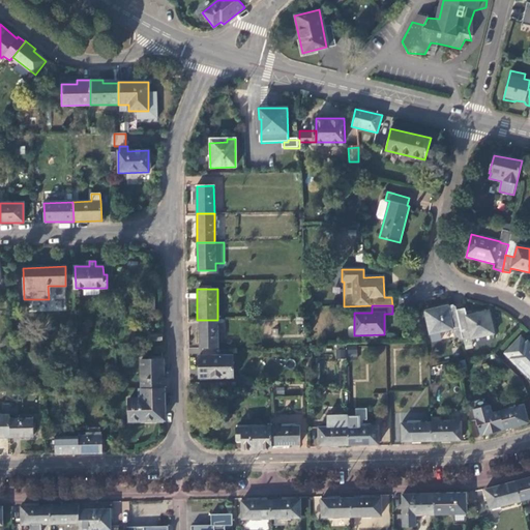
[(457,310),(457,307),(452,305),(424,312),(430,334),(453,329),(452,328),(461,326),(457,310)]
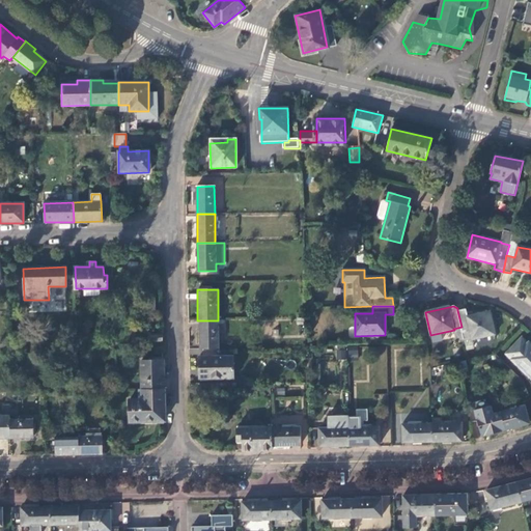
[(465,309),(457,310),(462,327),(463,332),(470,331),(472,340),(495,335),(490,312),(467,317),(465,309)]
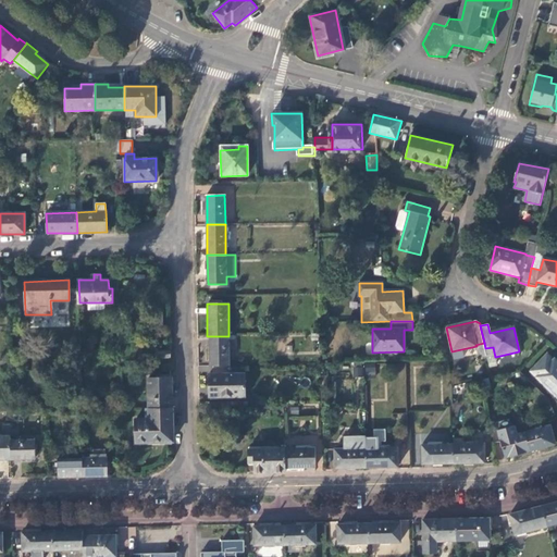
[(209,368),(229,367),(229,336),(209,336),(209,368)]
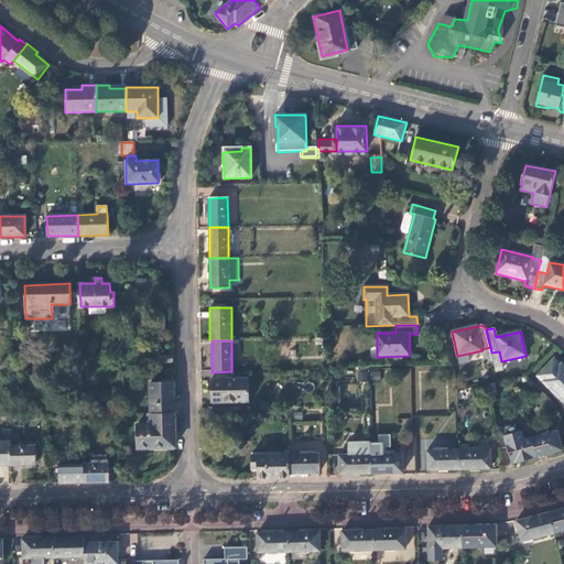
[(561,401),(563,397),(563,366),(562,365),(560,366),(553,359),(537,377),(561,401)]
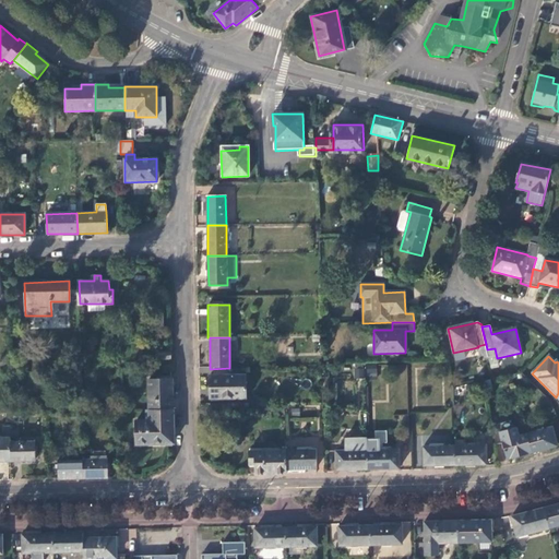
[(377,368),(367,367),(366,376),(376,377),(377,368)]
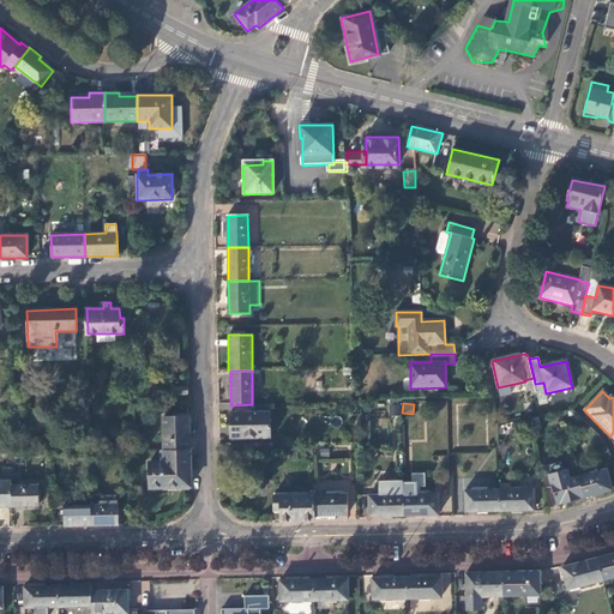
[(401,415),(399,404),(390,404),(390,415),(401,415)]
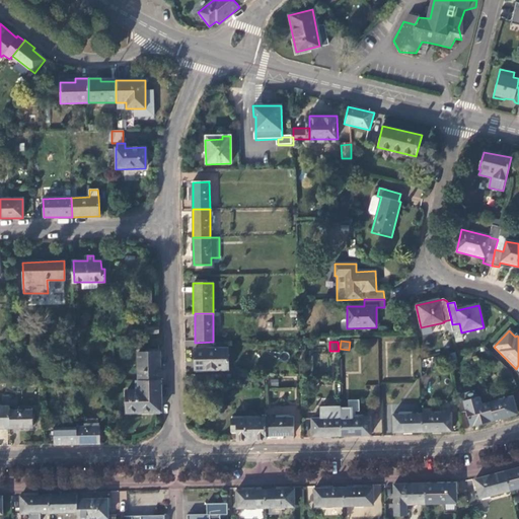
[(227,349),(194,349),(195,371),(227,371),(227,349)]
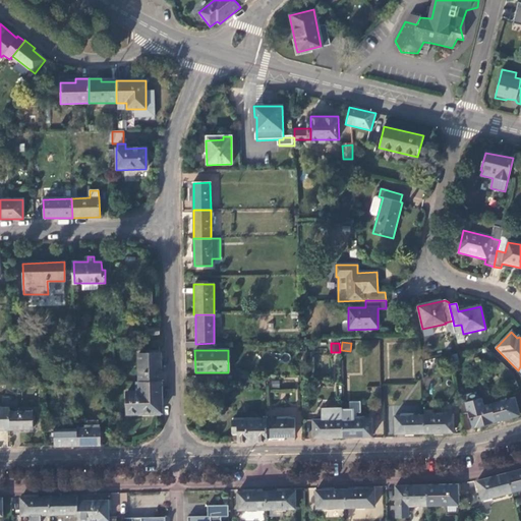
[(162,381),(161,354),(137,354),(138,382),(162,381)]
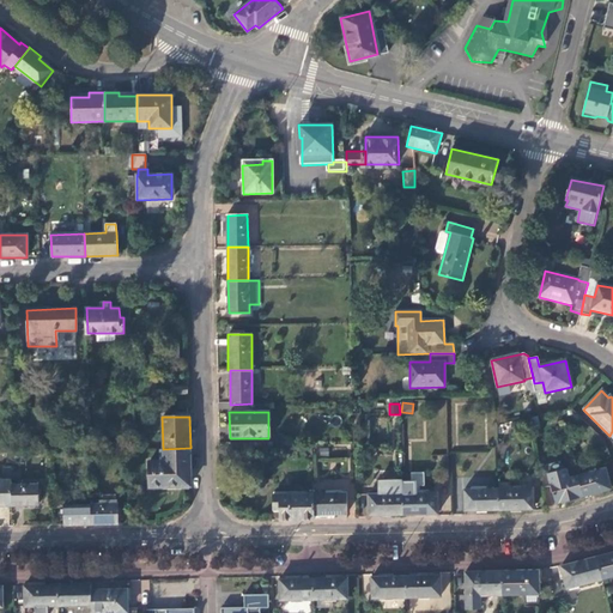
[(190,448),(163,449),(163,461),(149,462),(150,487),(190,486),(190,448)]
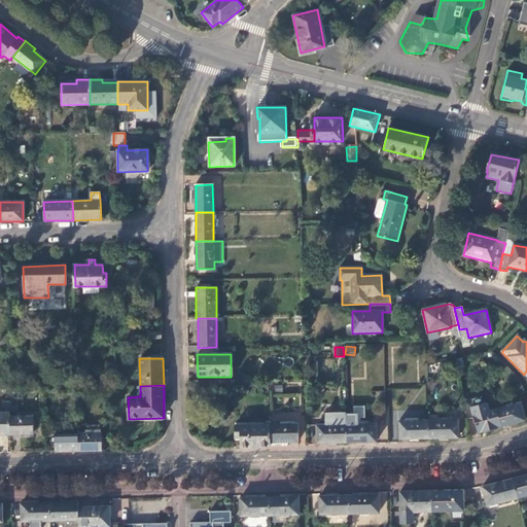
[(520,403),(496,410),(501,426),(525,420),(520,403)]
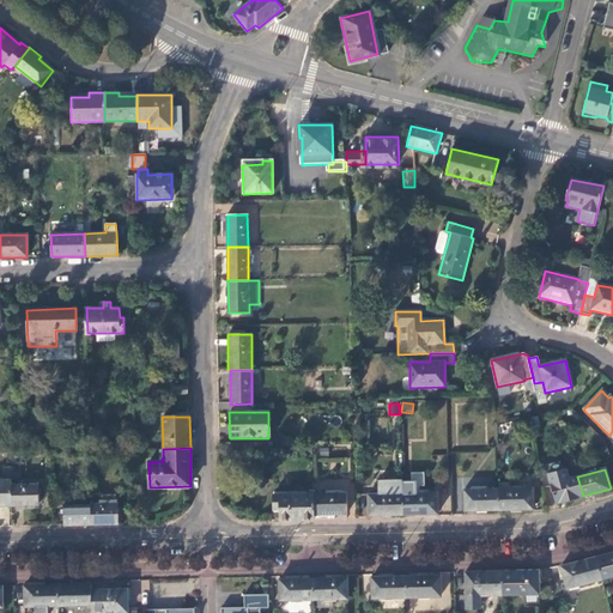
[(583,496),(577,477),(551,484),(556,503),(583,496)]
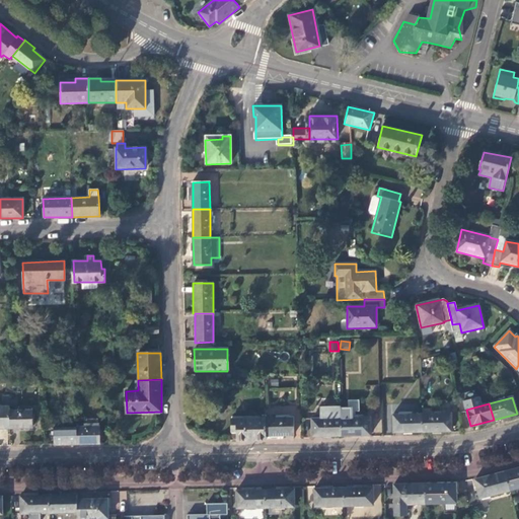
[(0,428),(9,429),(9,412),(8,406),(0,406),(0,428)]
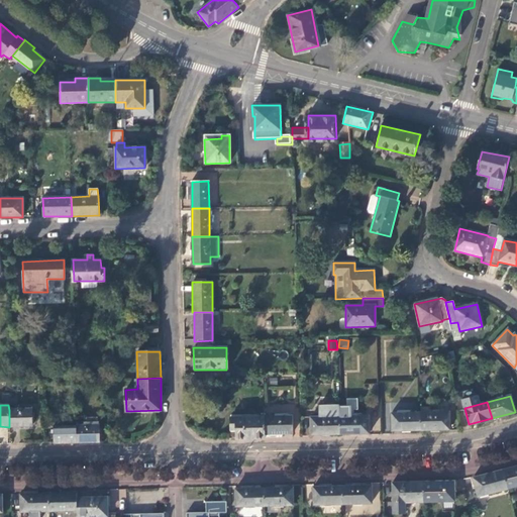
[(9,410),(9,427),(32,426),(32,409),(9,410)]
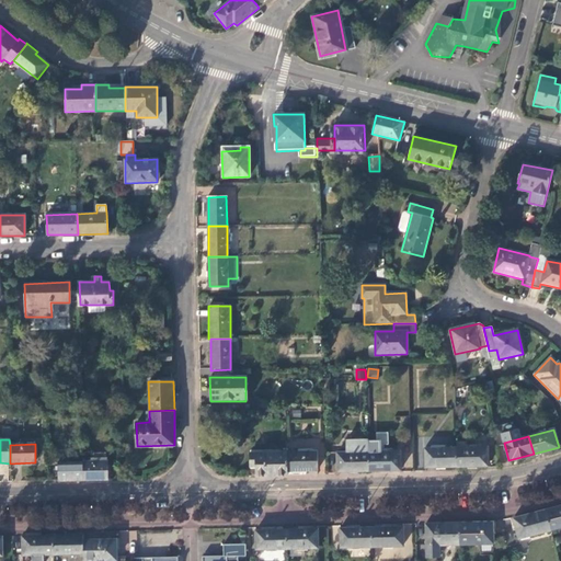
[(488,447),(456,448),(457,468),(488,466),(488,447)]
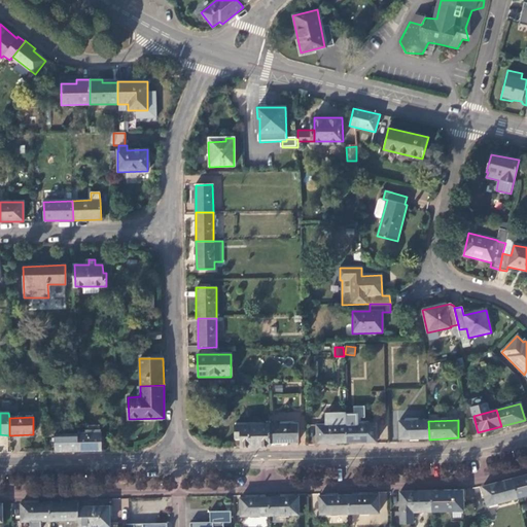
[(429,440),(428,421),(399,421),(399,440),(429,440)]
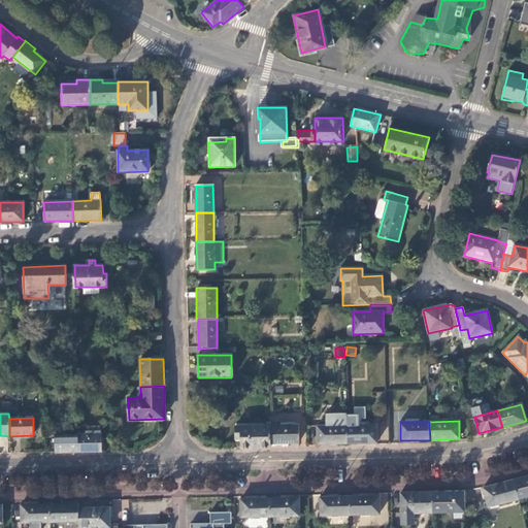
[(270,426),(270,443),(299,443),(298,425),(270,426)]
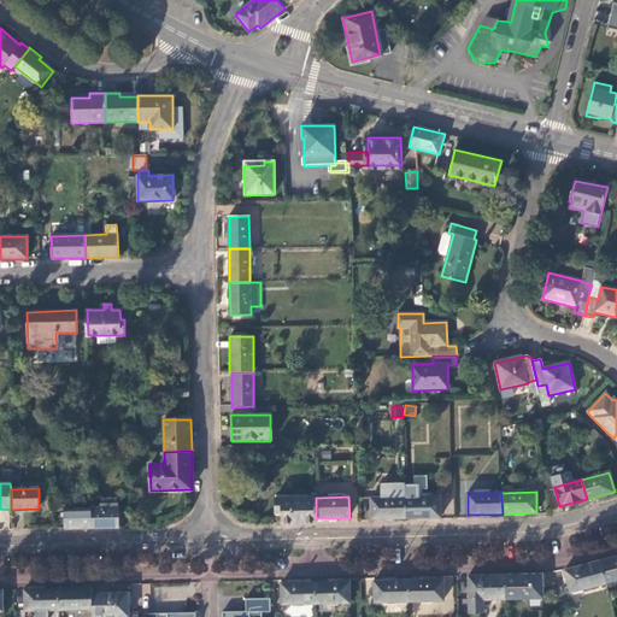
[(405,498),(406,518),(439,517),(439,497),(405,498)]
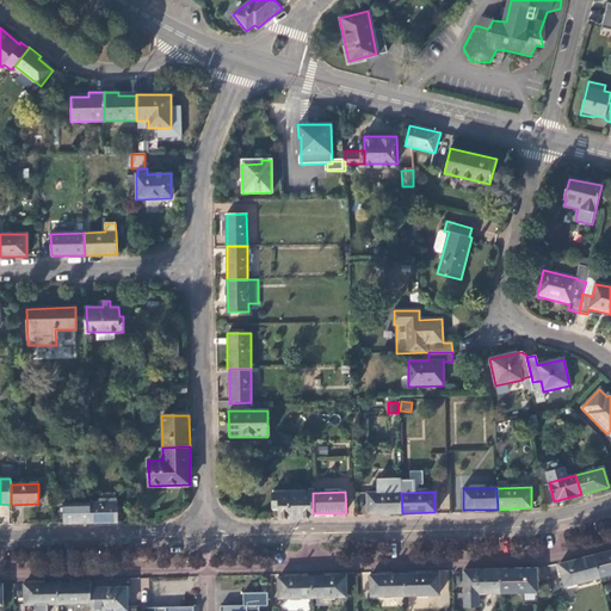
[(278,519),(313,518),(313,513),(313,493),(271,493),(272,508),(278,508),(278,519)]
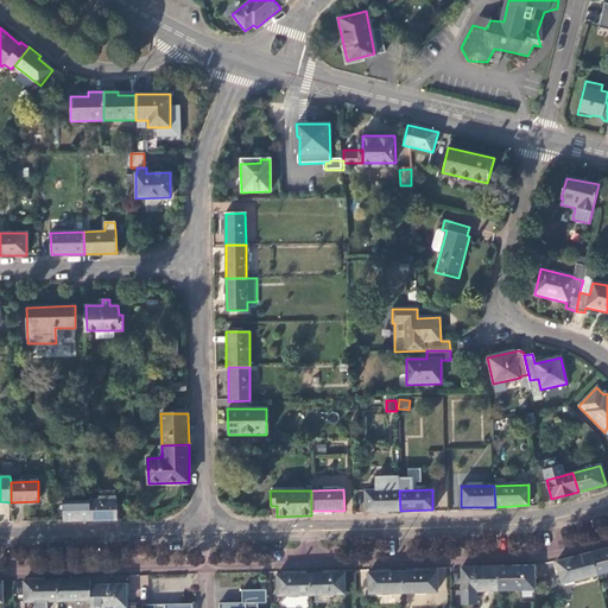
[(366,512),(400,511),(399,491),(366,491),(366,512)]
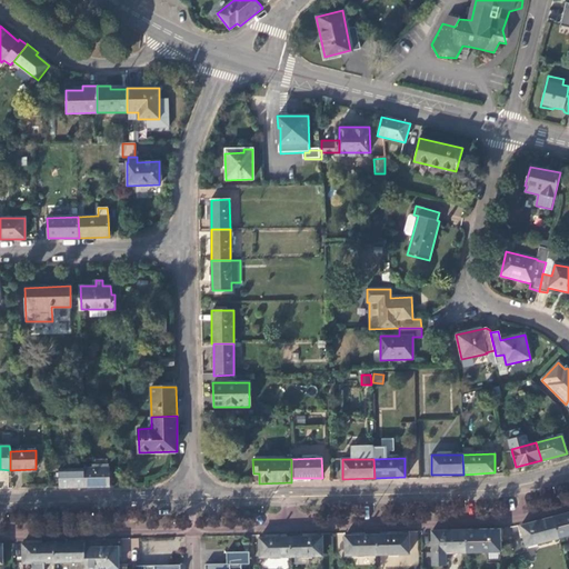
[(60,488),(83,488),(83,468),(59,469),(60,488)]
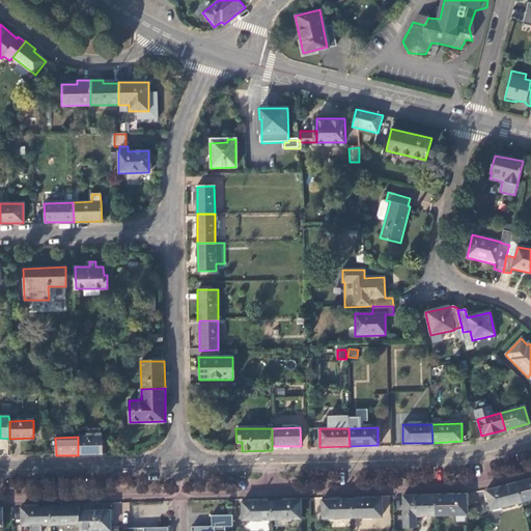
[(78,455),(102,454),(102,437),(78,437),(78,455)]
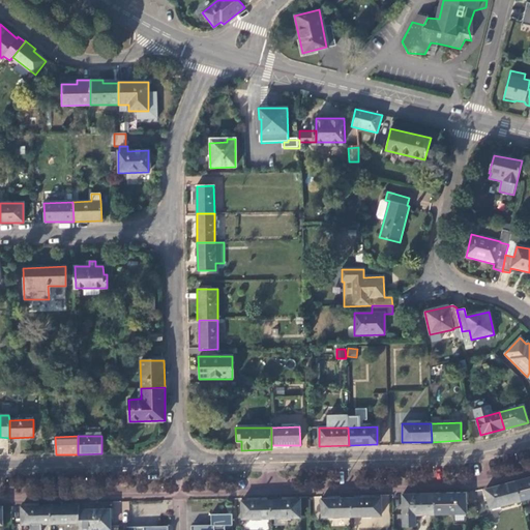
[(529,477),(516,481),(521,501),(529,498),(529,477)]
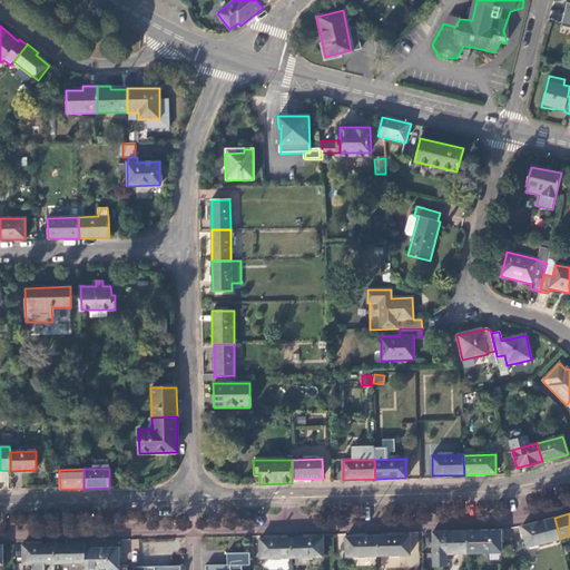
[(554,518),(521,526),(527,548),(560,539),(554,518)]
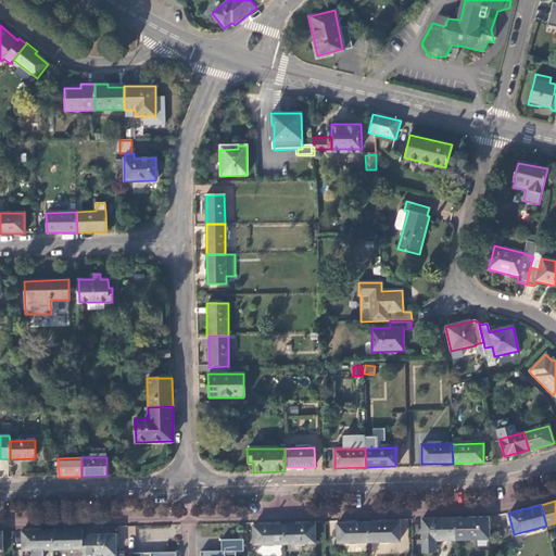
[(454,518),(455,540),(488,539),(488,517),(454,518)]
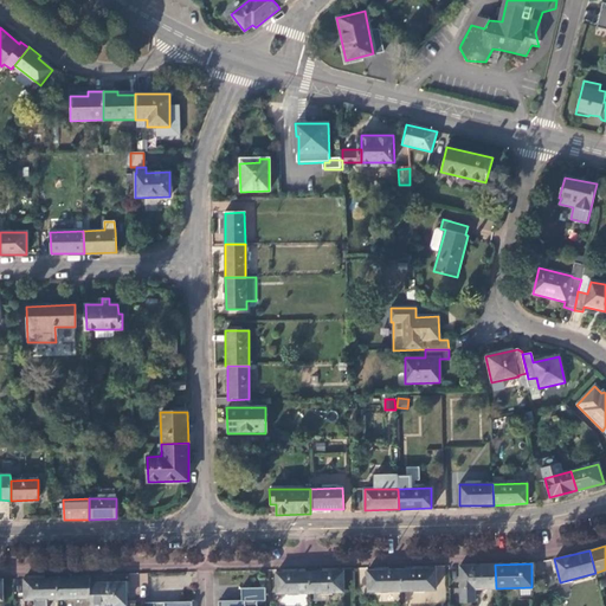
[(495,565),(461,566),(462,603),(475,603),(475,588),(496,588),(495,565)]
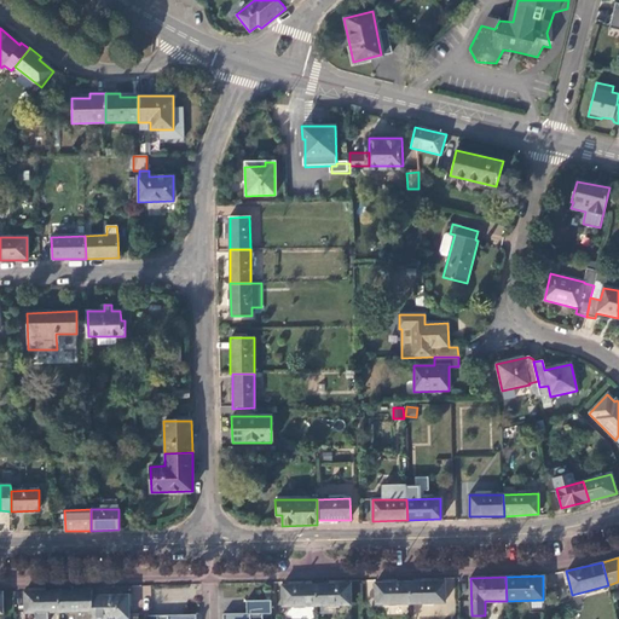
[(444,582),(410,583),(410,603),(444,602),(444,582)]
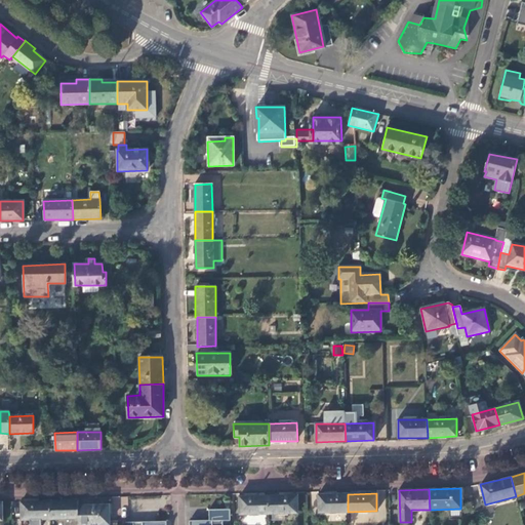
[(348,512),(348,494),(318,495),(318,512),(348,512)]
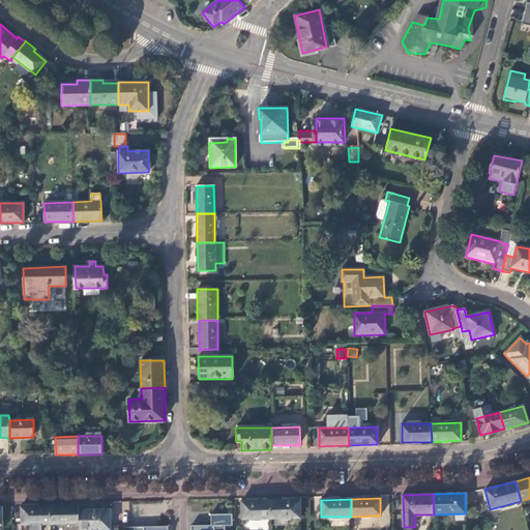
[(270,519),(270,501),(240,502),(241,520),(270,519)]
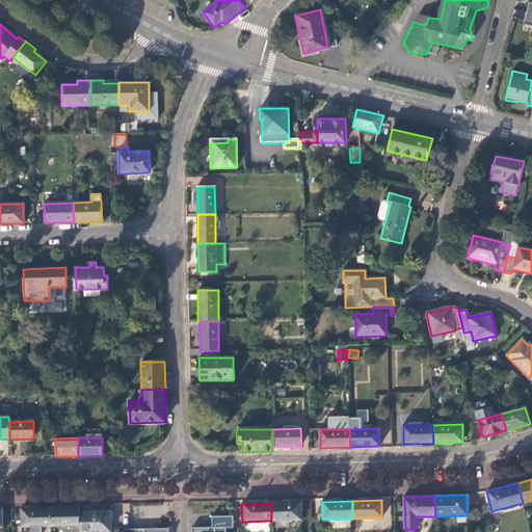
[(300,503),(271,503),(271,521),(300,520),(300,503)]
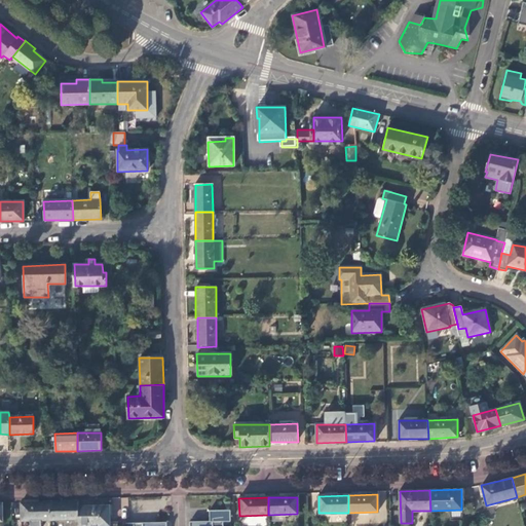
[(49,520),(49,501),(20,502),(21,521),(40,520),(49,520)]
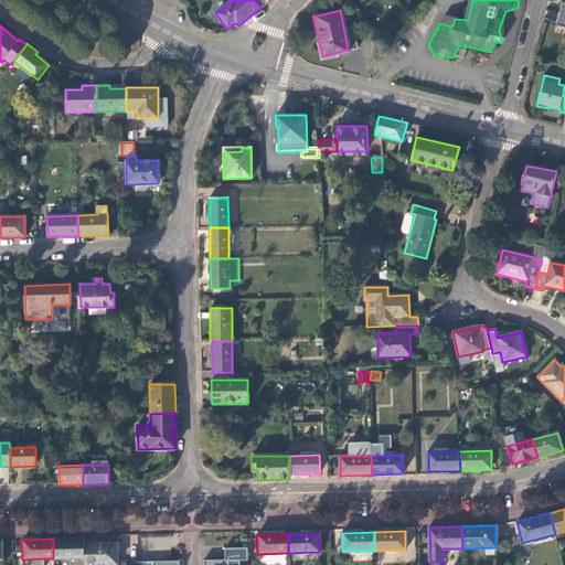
[(53,539),(53,558),(83,557),(83,544),(83,539),(53,539)]
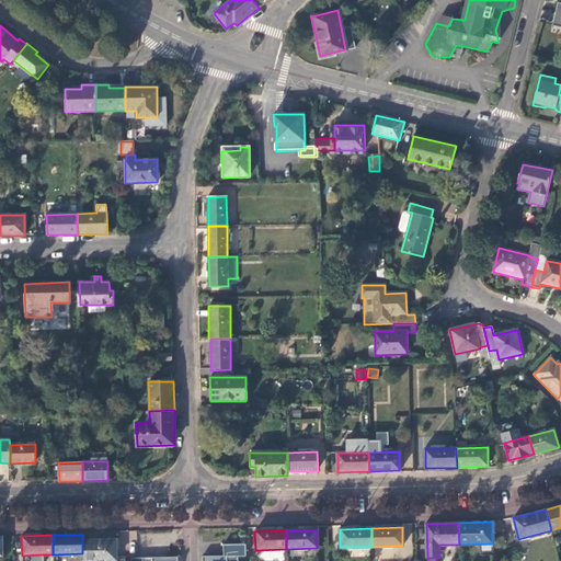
[(82,540),(82,553),(82,560),(89,560),(116,560),(116,539),(82,540)]
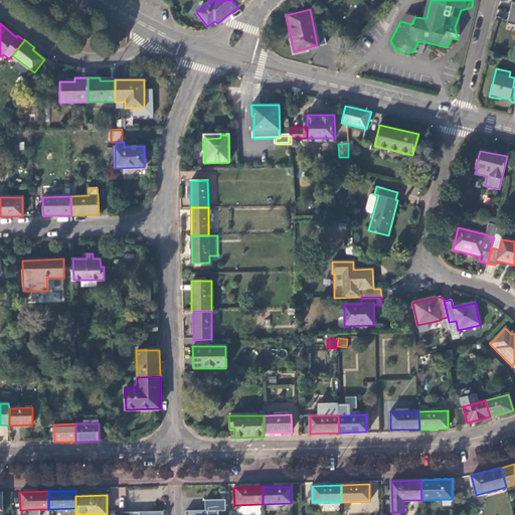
[(225,499),(204,499),(204,510),(218,509),(225,510),(225,499)]
